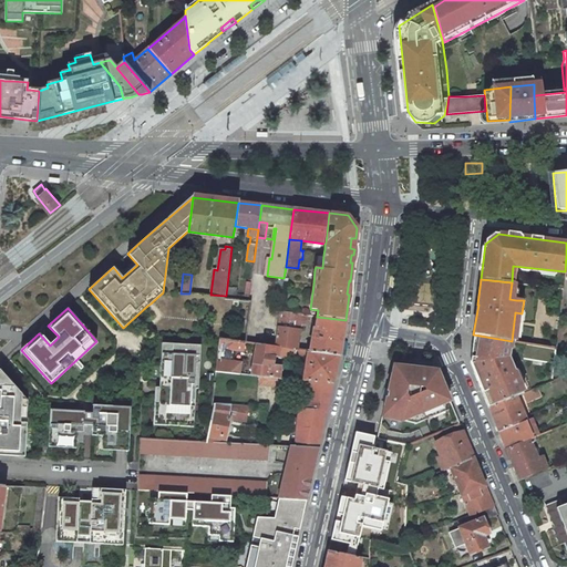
[(308,316),(279,311),(275,347),(297,349),(300,323),(307,325),(308,316)]
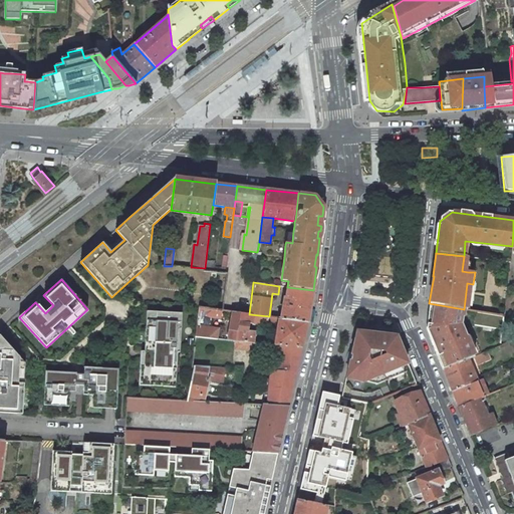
[(472,291),(473,284),(467,283),(464,309),(467,310),(467,305),(471,305),(472,295),(472,291)]
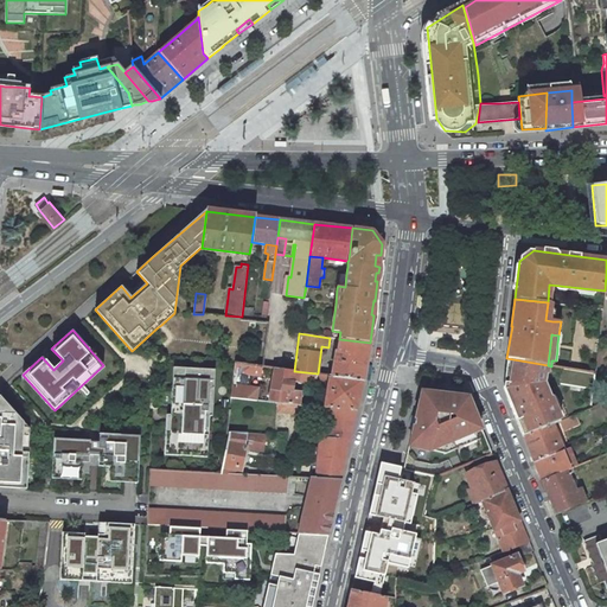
[(370,343),(339,339),(338,351),(337,351),(332,376),(363,381),(370,343)]
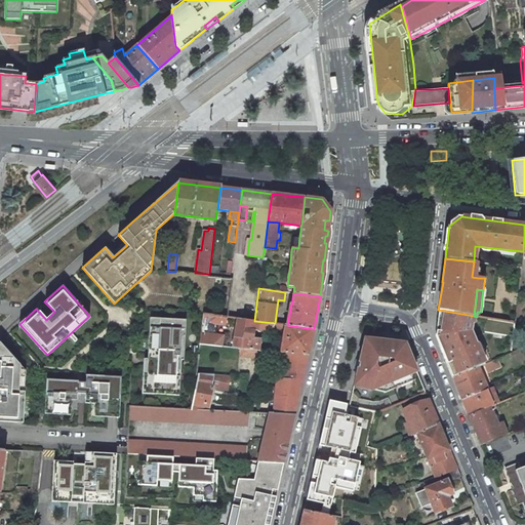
[(442,342),(446,354),(443,355),(452,378),(477,367),(482,365),(485,363),(475,337),(472,336),(474,316),(438,310),(439,331),(442,332),(442,342)]
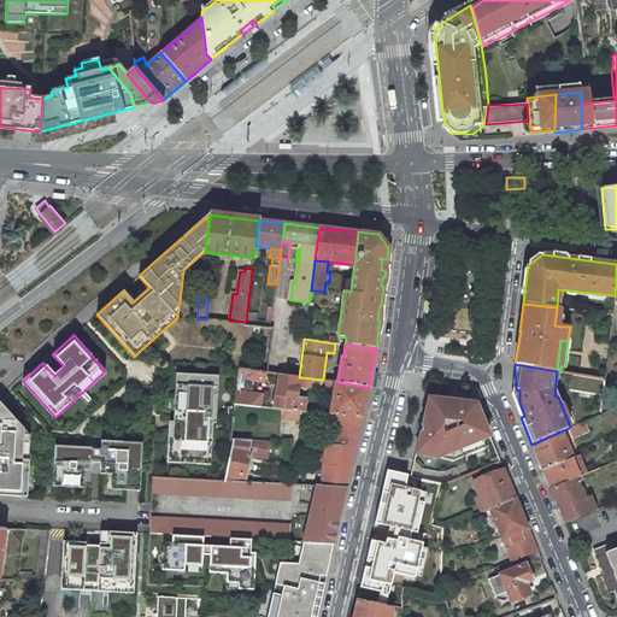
[(266,372),(240,369),(239,371),(239,378),(277,385),(278,374),(266,372)]
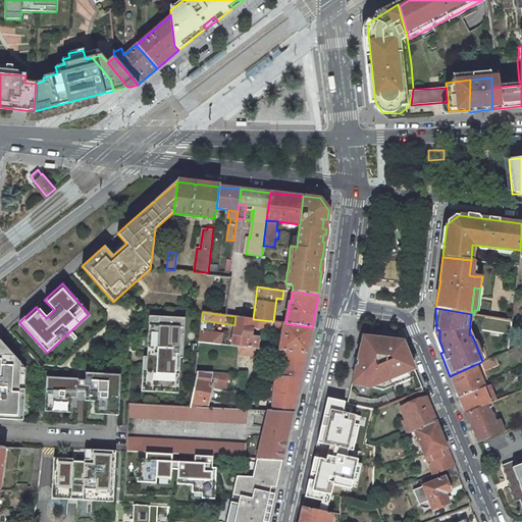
[(183,358),(185,318),(149,316),(148,331),(146,372),(143,372),(142,375),(142,384),(155,385),(155,392),(177,393),(179,358),(183,358)]
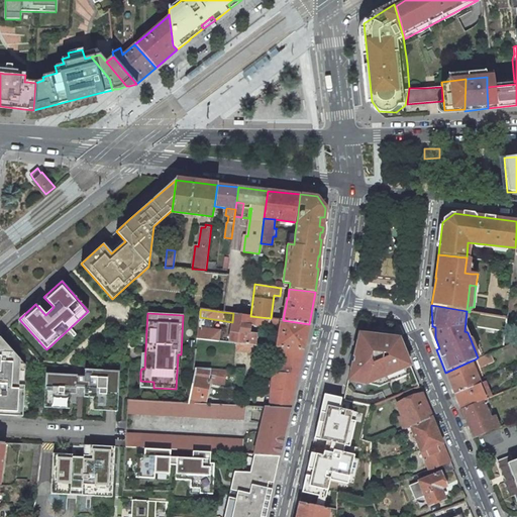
[(250,316),(233,313),(232,322),(229,341),(236,342),(255,344),(256,333),(247,332),(249,324),(270,327),(271,325),(271,318),(250,316)]
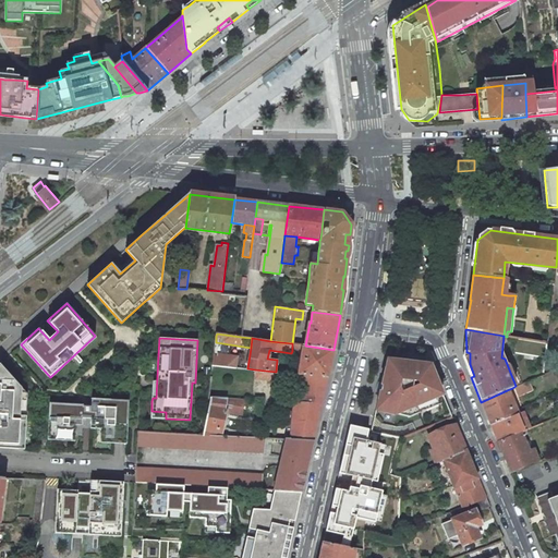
[(305,346),(292,343),(292,351),(302,352),(299,374),(305,375),(328,377),(334,350),(305,346)]
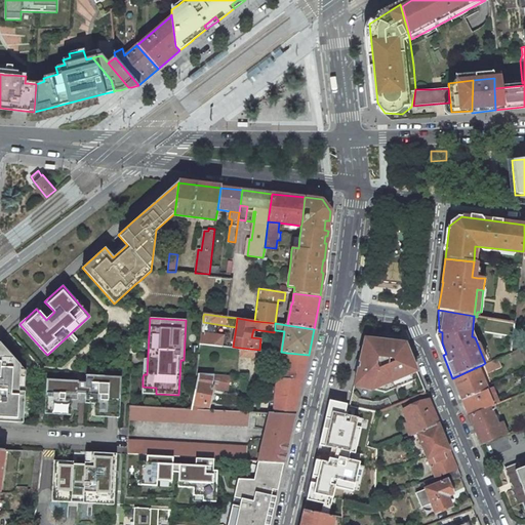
[(224,335),(201,332),(201,333),(200,344),(221,346),(224,335)]
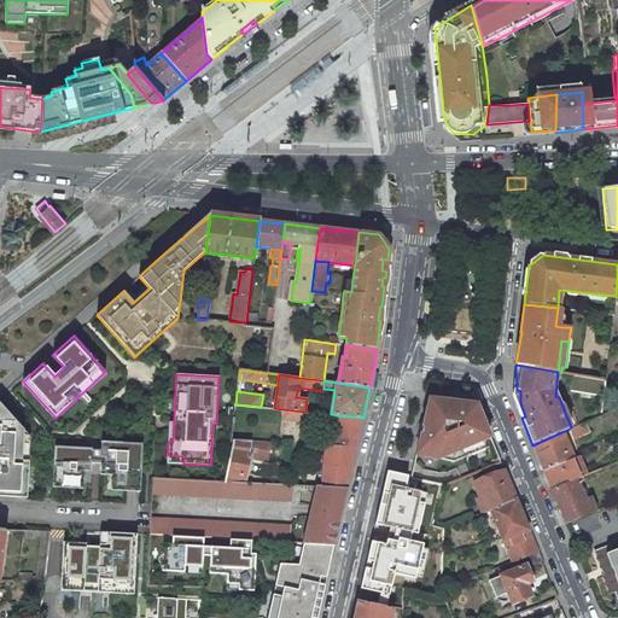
[(478,403),(429,397),(414,456),(417,456),(438,461),(442,459),(452,462),(465,458),(462,453),(470,449),(472,454),(489,447),(487,439),(490,438),(491,437),(478,403)]
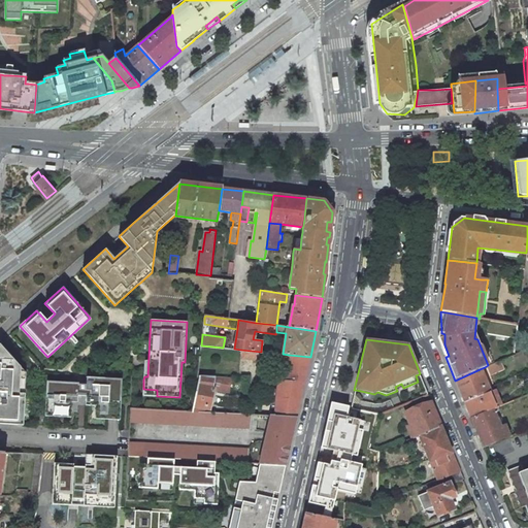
[(21,367),(0,344),(0,423),(23,425),(25,394),(19,394),(20,387),(21,367)]
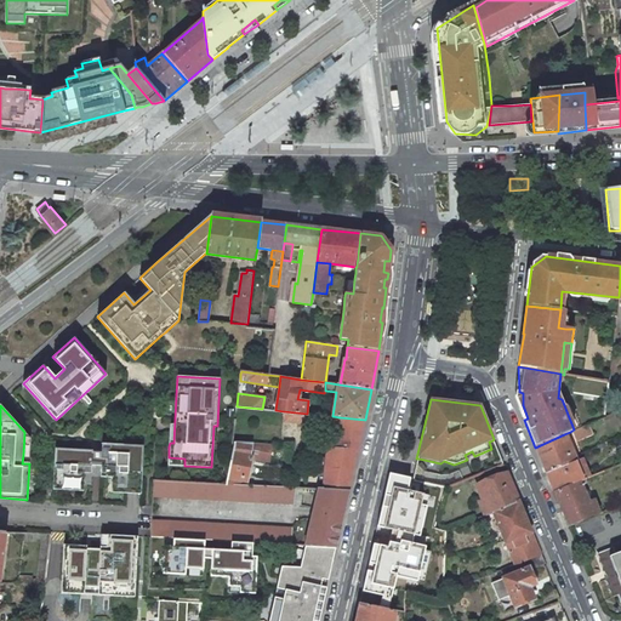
[(307,414),(284,411),(284,422),(306,425),(307,414)]
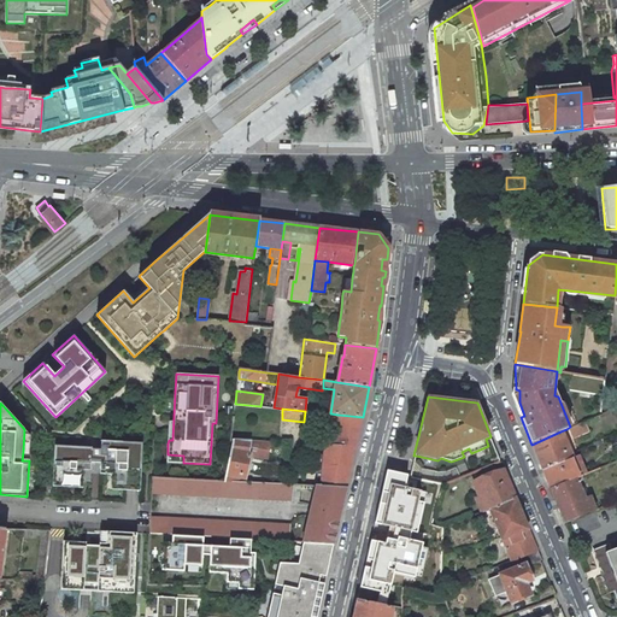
[(330,413),(327,445),(334,446),(338,415),(330,413)]
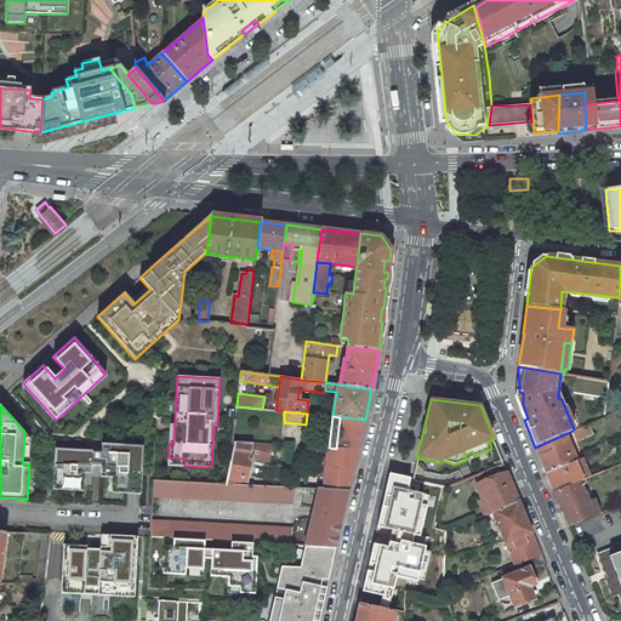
[(365,420),(340,417),(336,449),(358,450),(365,420)]
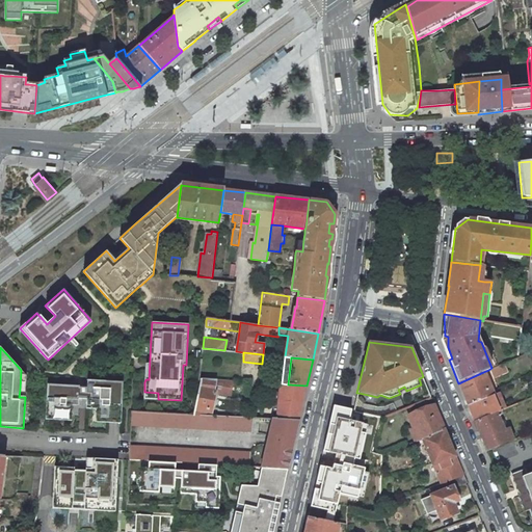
[(128,377),(129,358),(126,358),(125,358),(110,371),(110,381),(123,381),(128,377)]
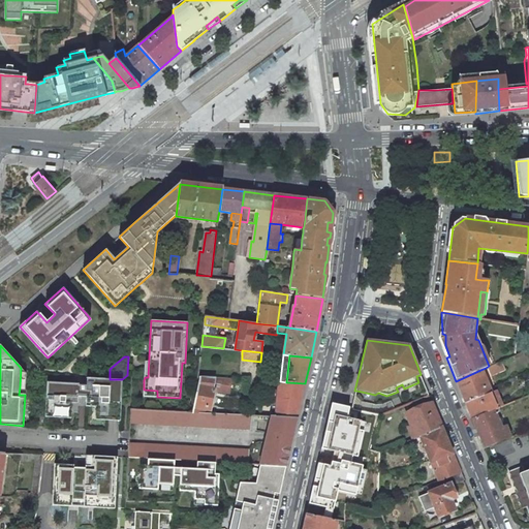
[(490,378),(506,371),(502,361),(489,366),(486,368),(490,378)]
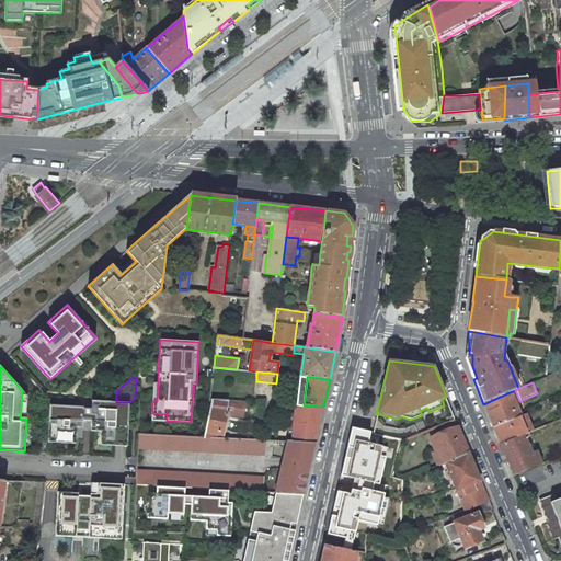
[(222,387),(212,386),(210,399),(212,399),(220,400),(222,387)]
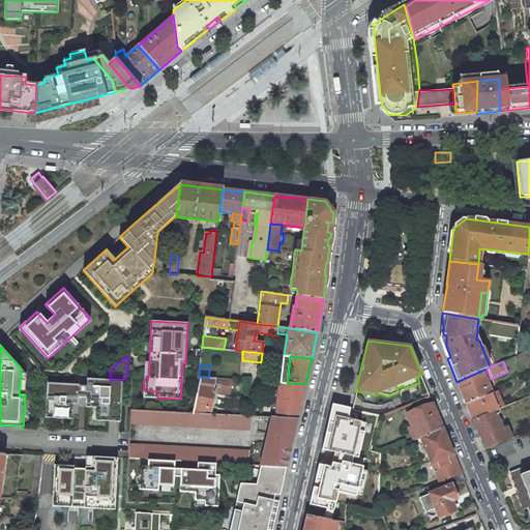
[(481,371),(457,382),(466,404),(492,392),(483,376),(481,371)]
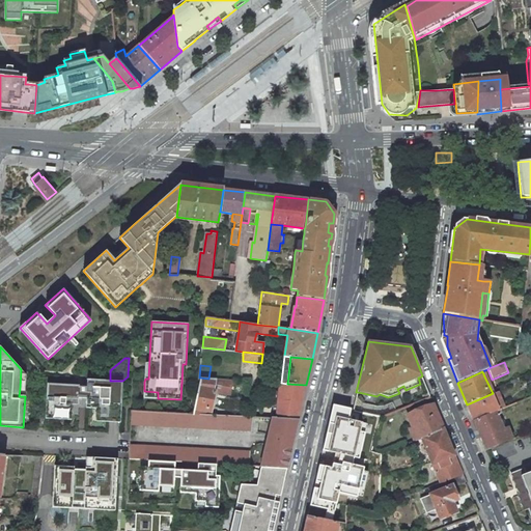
[(200,378),(194,414),(198,414),(205,415),(206,411),(206,409),(212,409),(214,393),(229,394),(229,380),(214,379),(208,379),(200,378)]
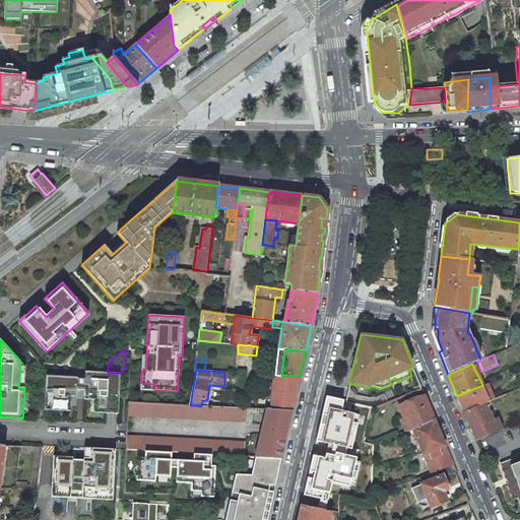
[(118,413),(120,373),(108,373),(85,372),(85,378),(83,399),(93,399),(93,406),(106,407),(105,413),(118,413)]
